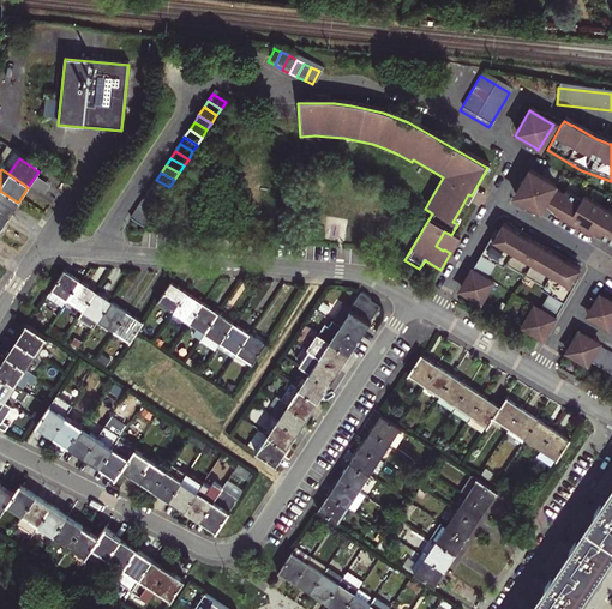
[(587,231),(587,233),(591,234),(611,246),(611,218),(580,200),(579,204),(563,194),(561,198),(551,192),(552,188),(527,173),(525,179),(515,194),(513,199),(543,217),(545,212),(546,211),(547,209),(547,207),(556,212),(558,213),(559,215),(557,219),(577,231),(579,229),(579,228),(587,231)]
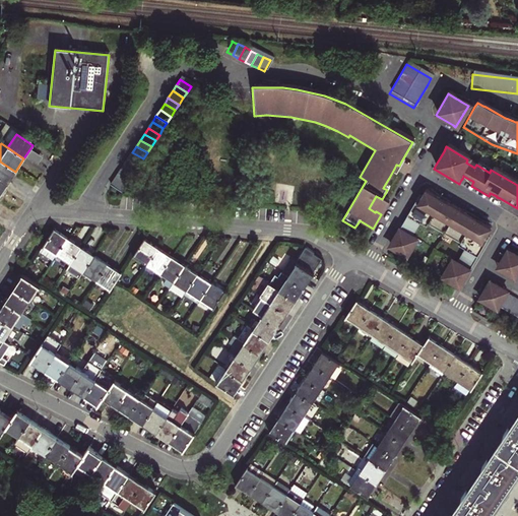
[(143,158),(132,152),(128,158),(139,166),(143,158)]
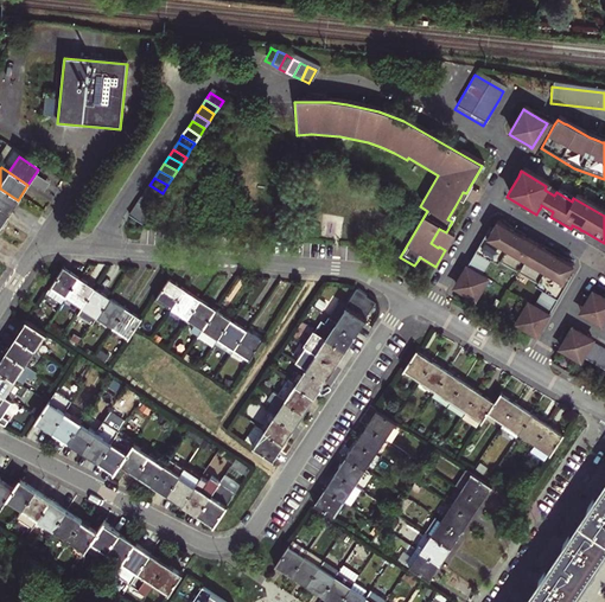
[(30,187),(43,193),(46,185),(34,179),(30,187)]
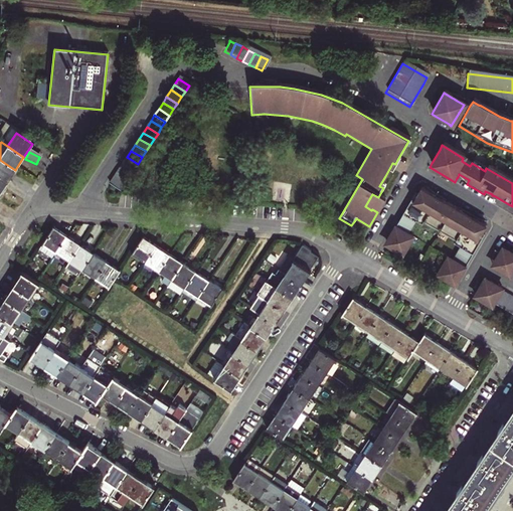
[(138,164),(127,157),(123,163),(134,170),(138,164)]
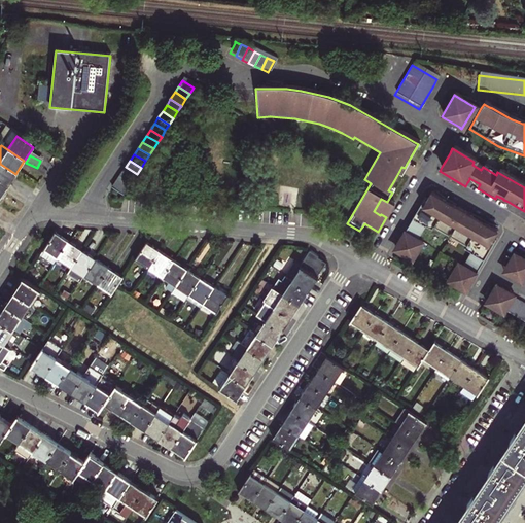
[(0,183),(6,187),(15,174),(0,164),(0,183)]
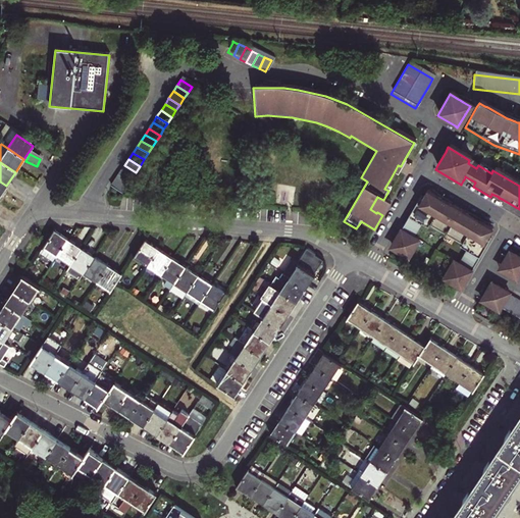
[(406,163),(403,162),(401,166),(398,165),(396,169),(391,178),(395,180),(406,163)]
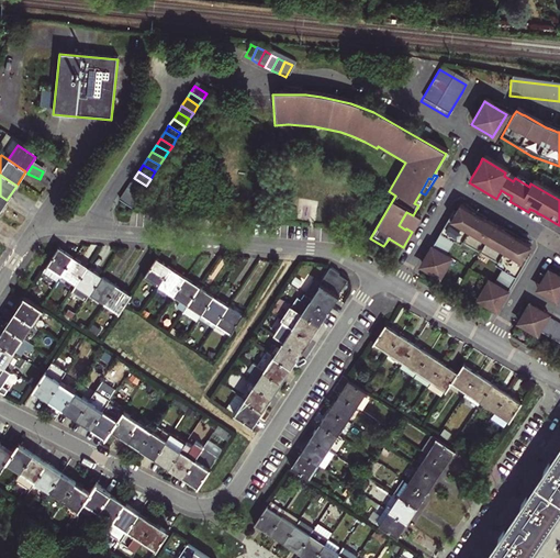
[(146,186),(134,178),(130,185),(142,191),(146,186)]
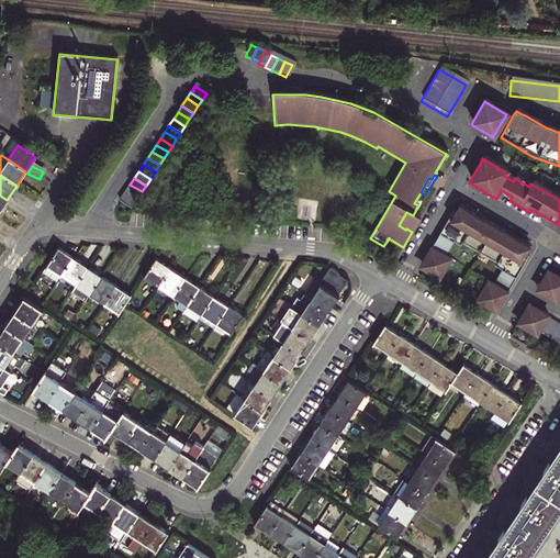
[(142,191),(130,185),(125,191),(137,198),(142,191)]
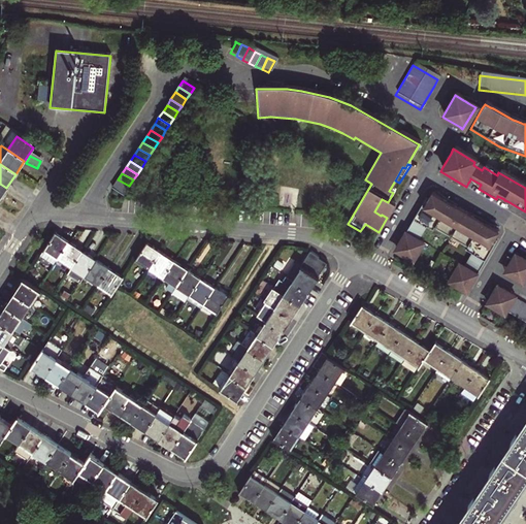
[(129,186),(118,179),(114,185),(125,192),(129,186)]
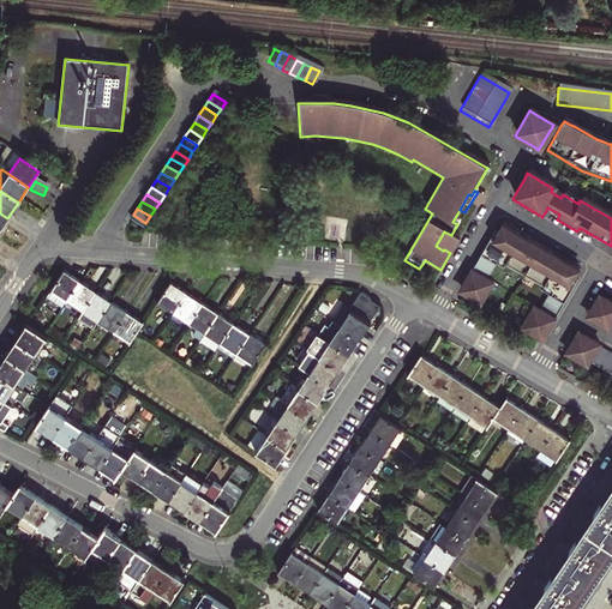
[(145,223),(133,215),(129,222),(142,230),(145,223)]
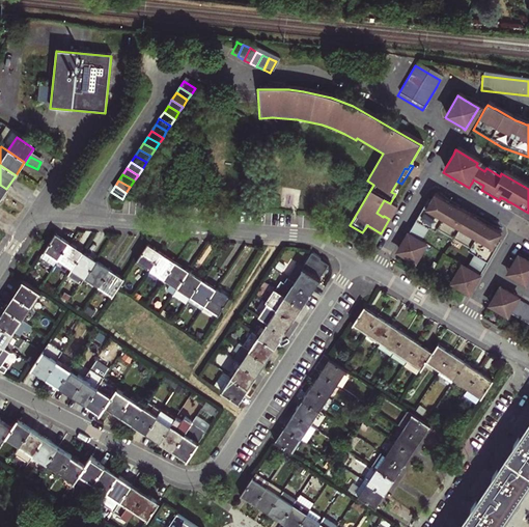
[(498,245),(496,243),(500,236),(493,231),(478,222),(475,221),(457,211),(453,209),(437,198),(434,196),(428,202),(426,201),(416,218),(428,225),(426,230),(434,234),(436,232),(468,251),(466,253),(472,257),(485,266),(498,245)]
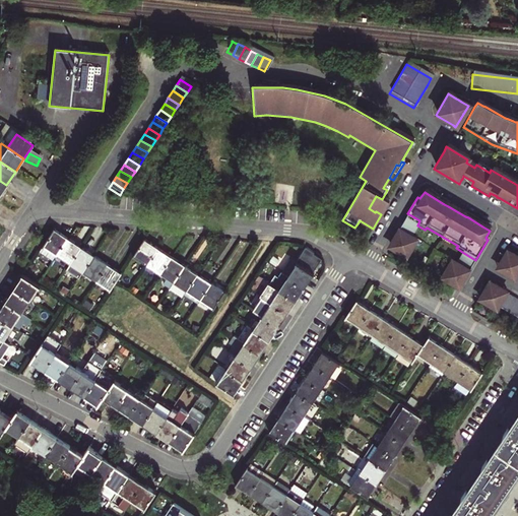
[(375,210),(382,199),(376,196),(369,208),(375,212),(376,211),(375,210)]
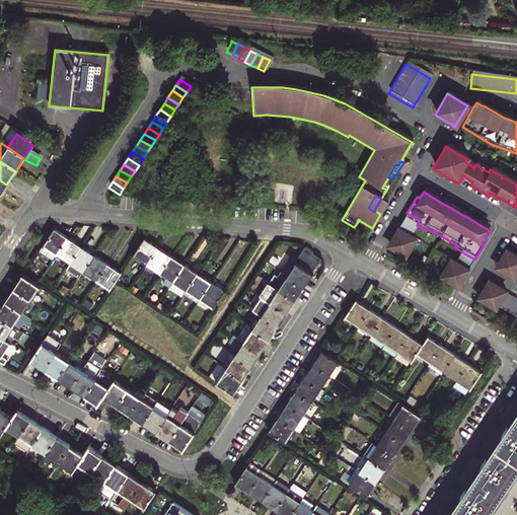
[(386,202),(381,199),(375,211),(380,214),(386,202)]
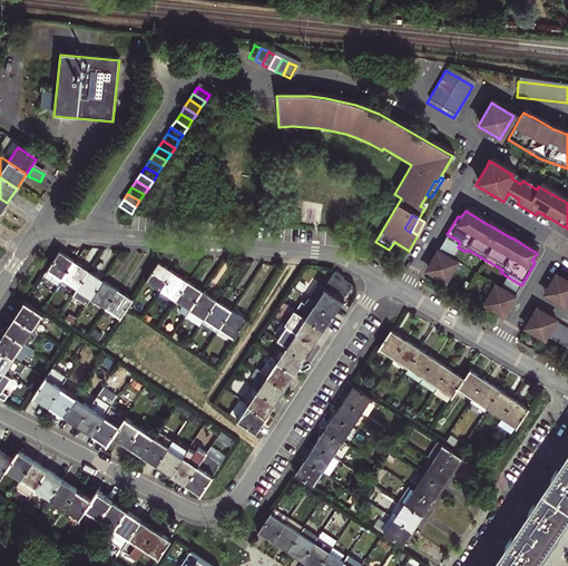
[(460,242),(447,234),(444,238),(458,247),(460,242)]
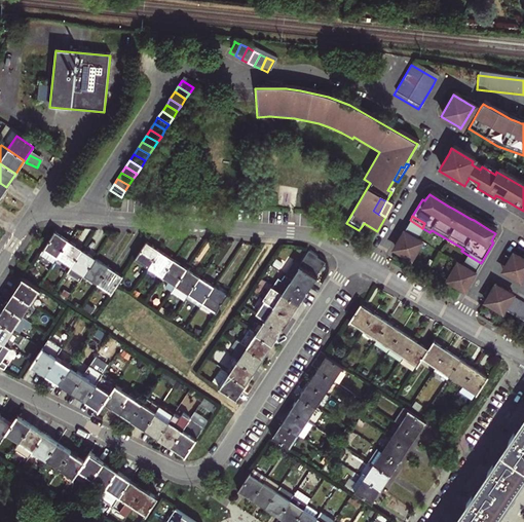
[(422,228),(410,220),(406,226),(419,234),(422,228)]
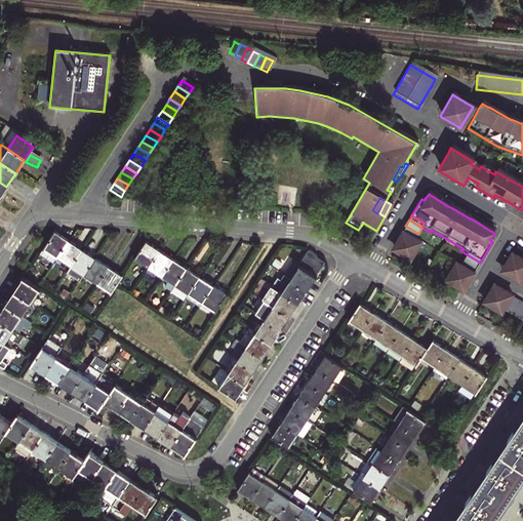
[(363,223),(361,226),(374,234),(376,231),(363,223)]
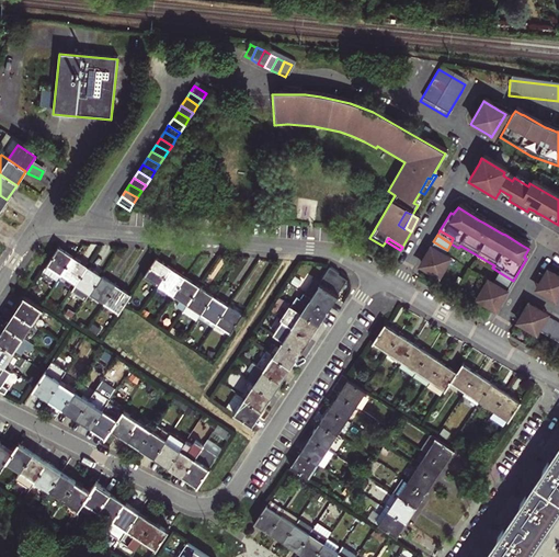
[(447,250),(433,241),(429,249),(443,258),(447,250)]
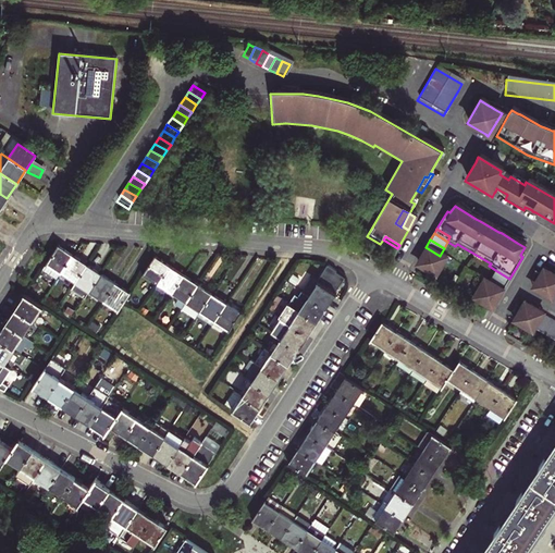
[(432,268),(418,260),(415,266),(418,268),(434,277),(445,259),(440,256),(426,247),(422,254),(435,262),(432,268)]
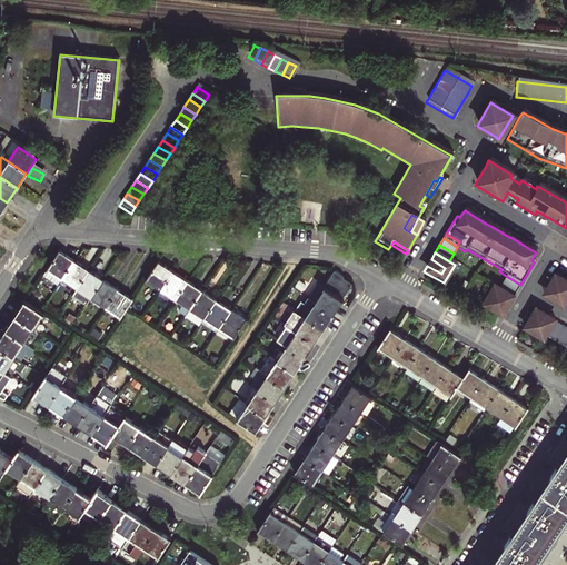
[(61,280),(72,264),(58,255),(41,278),(57,288),(61,280)]
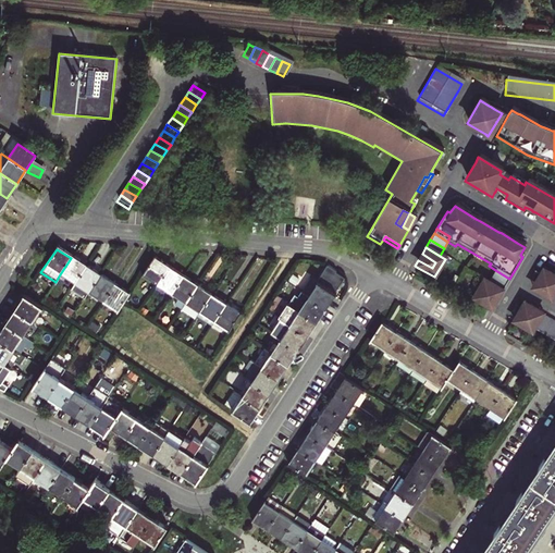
[(422,260),(418,260),(432,268),(435,262),(422,254),(420,257),(423,258),(422,260)]
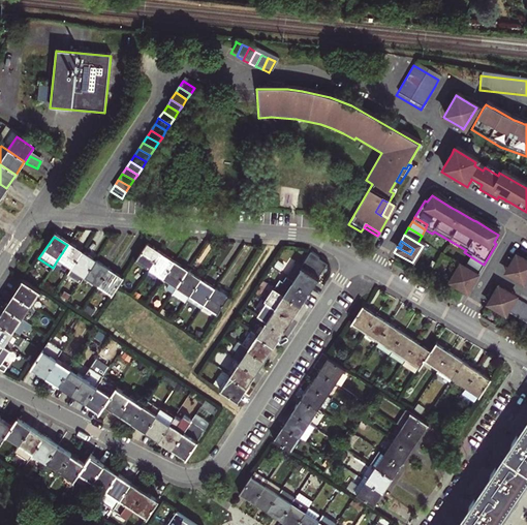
[(70,270),(81,254),(67,245),(57,260),(70,270)]
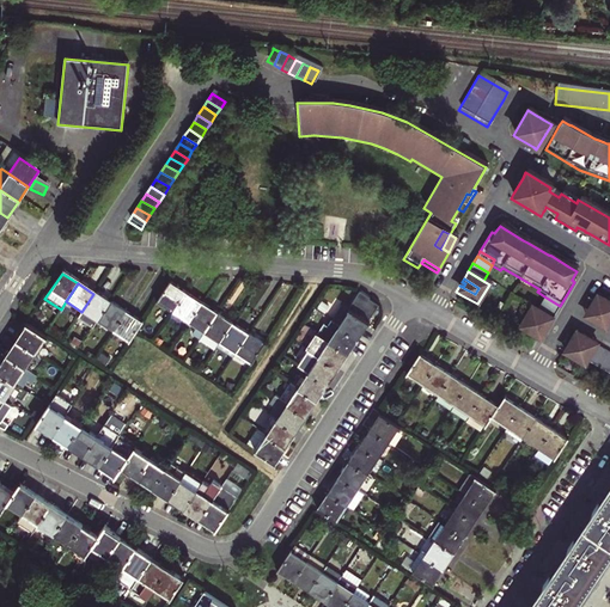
[(172,314),(184,295),(166,283),(154,302),(172,314)]
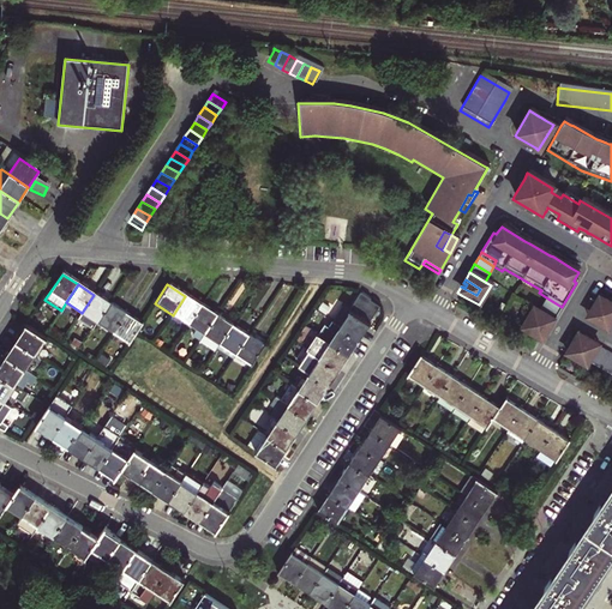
[(97,324),(109,306),(94,295),(82,313),(77,321),(93,331),(97,324)]
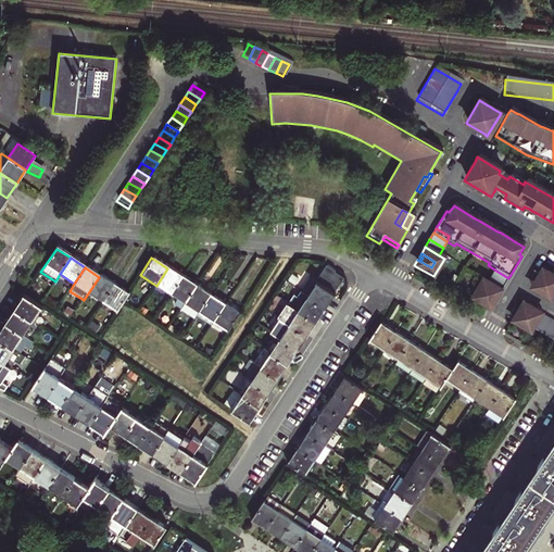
[(171,295),(181,277),(167,268),(156,286),(171,295)]
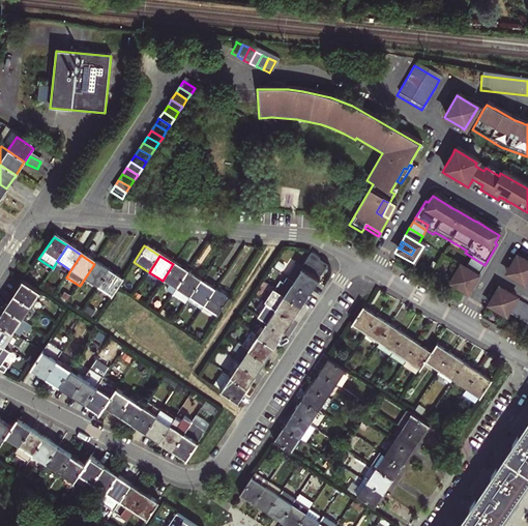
[(471,257),(468,263),(480,271),(485,265),(471,257)]
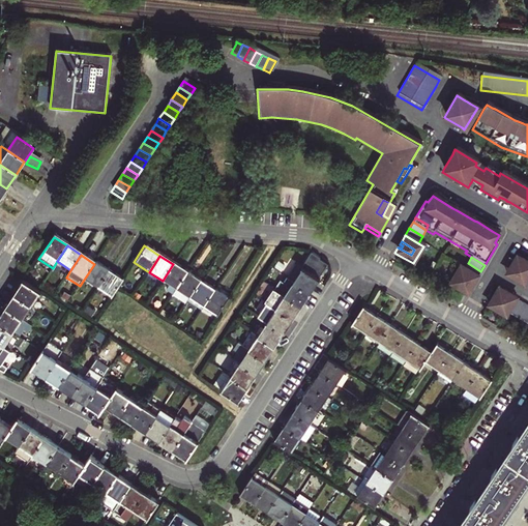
[(505,275),(522,286),(523,286),(525,284),(527,278),(527,265),(516,258),(505,275)]
